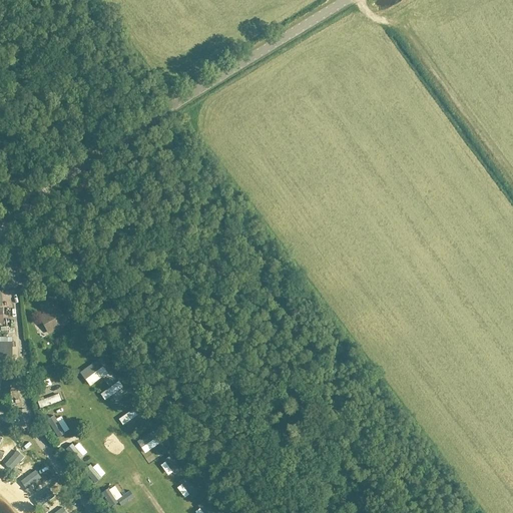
[(49,333),(66,323),(52,297),(42,303),(48,314),(41,318),(49,333)]
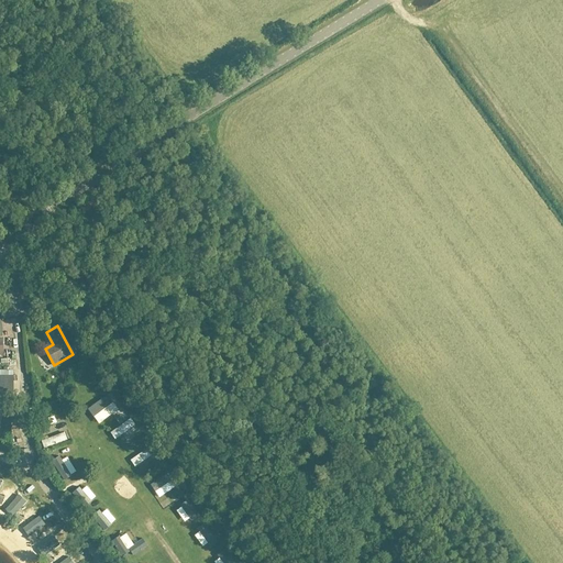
[(78,379),(83,389),(101,382),(96,372),(78,379)]
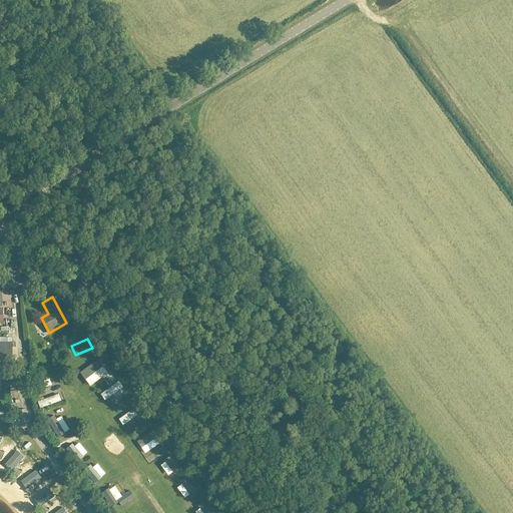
[(120,381),(102,394),(107,401),(125,388),(120,381)]
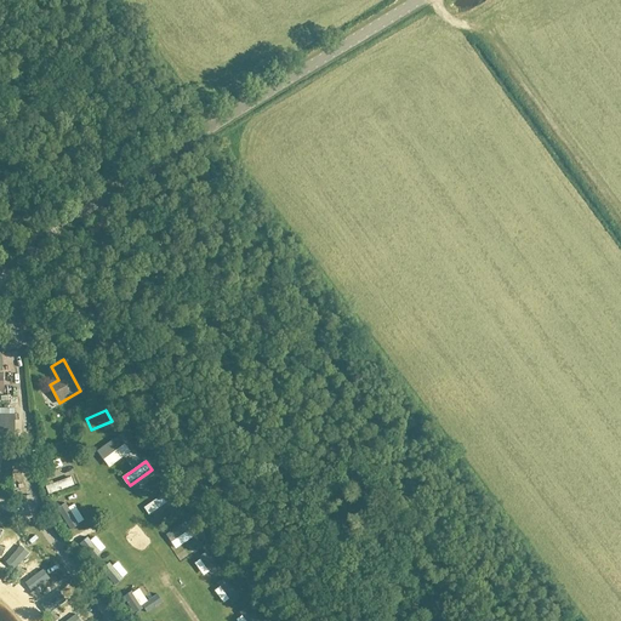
[(73,476),(47,483),(51,494),(75,485),(73,476)]
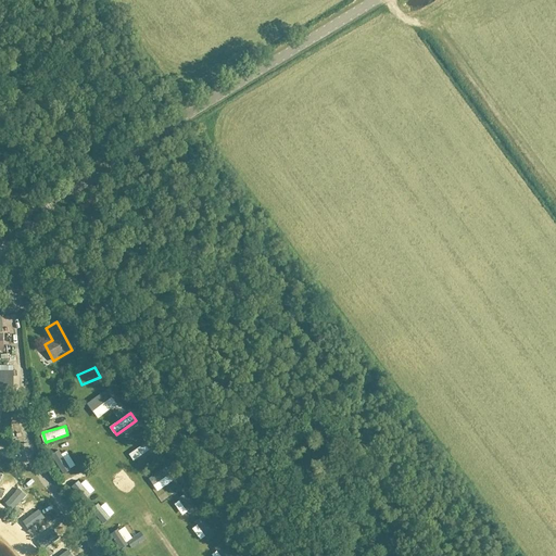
[(151,441),(130,453),(135,462),(156,450),(151,441)]
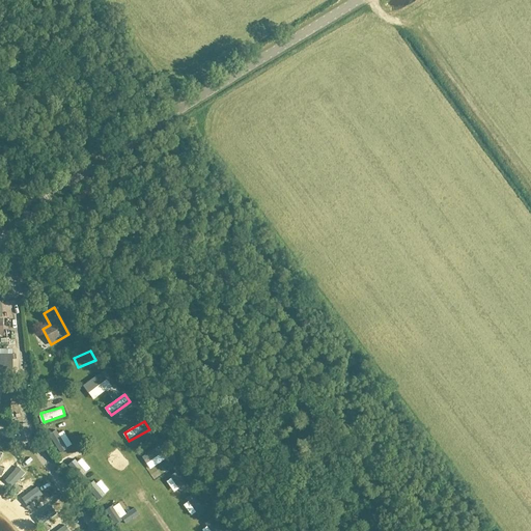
[(164,450),(159,443),(141,456),(146,463),(164,450)]
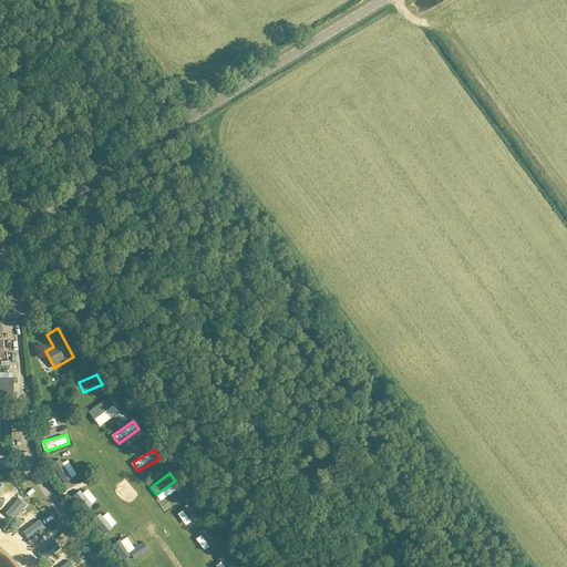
[(7,481),(0,501),(0,502),(9,505),(16,484),(7,481)]
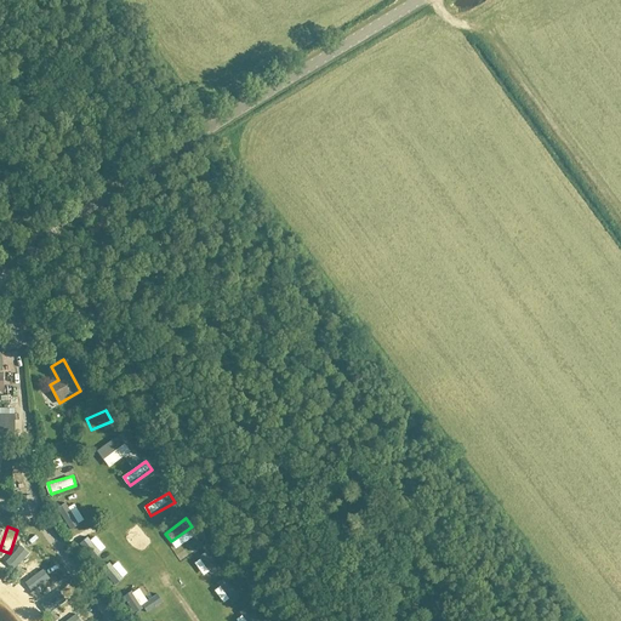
[(204,542),(184,556),(191,565),(210,552),(204,542)]
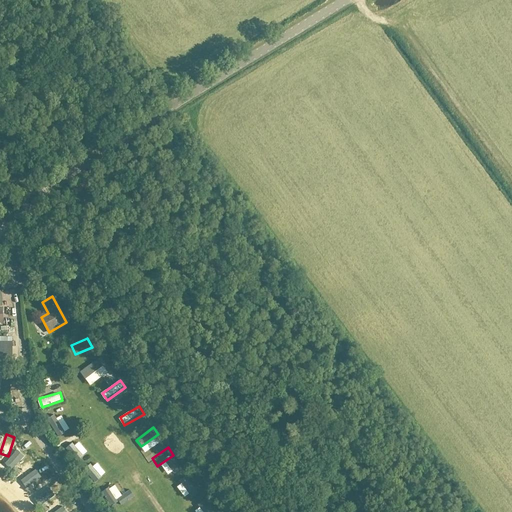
[(16,451),(4,465),(10,469),(11,468),(13,469),(23,457),(16,451)]
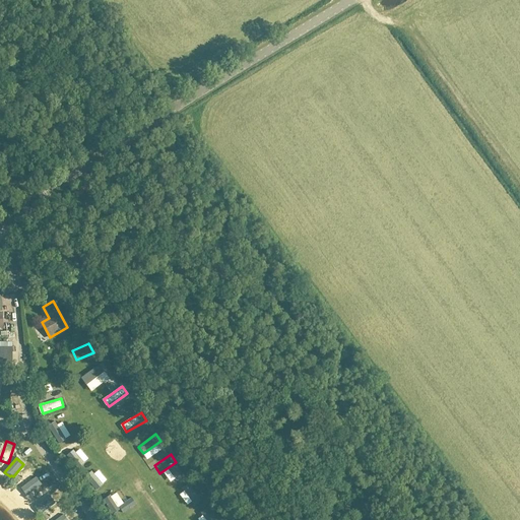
[(18,470),(24,476),(33,468),(26,462),(18,470)]
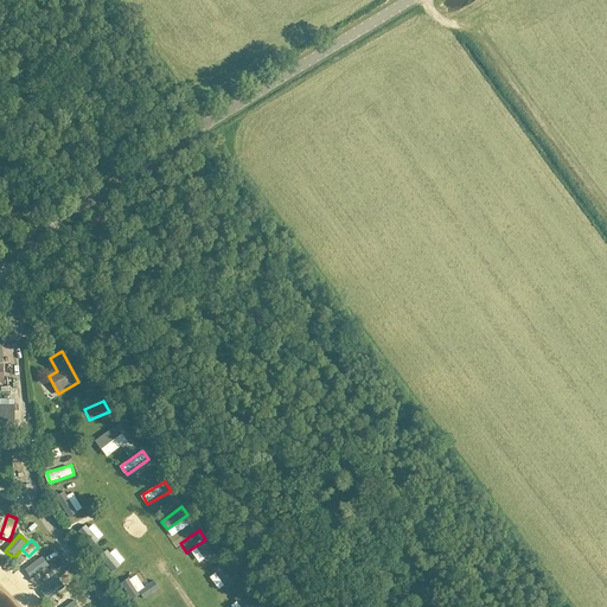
[(40,557),(24,570),(30,577),(31,575),(33,577),(48,566),(40,557)]
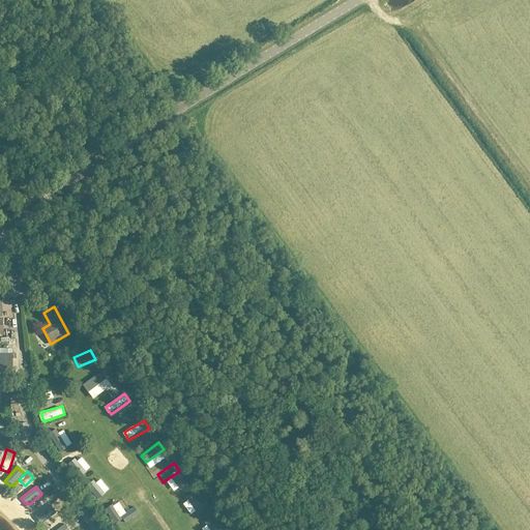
[(50,505),(35,517),(39,523),(41,522),(42,523),(56,513),(50,505)]
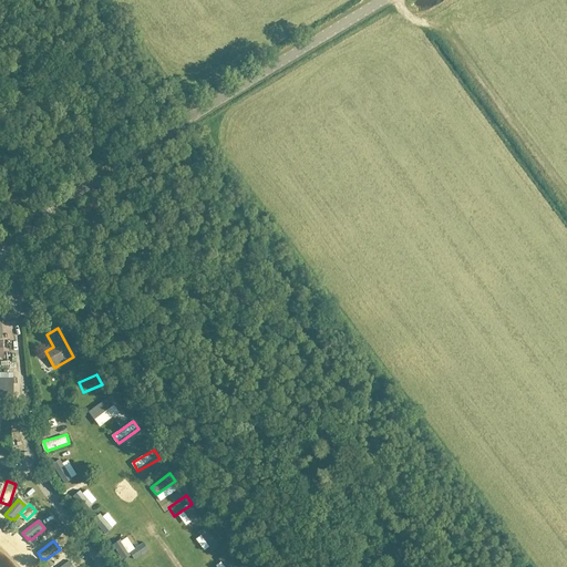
[(125,558),(131,565),(151,550),(145,544),(125,558)]
